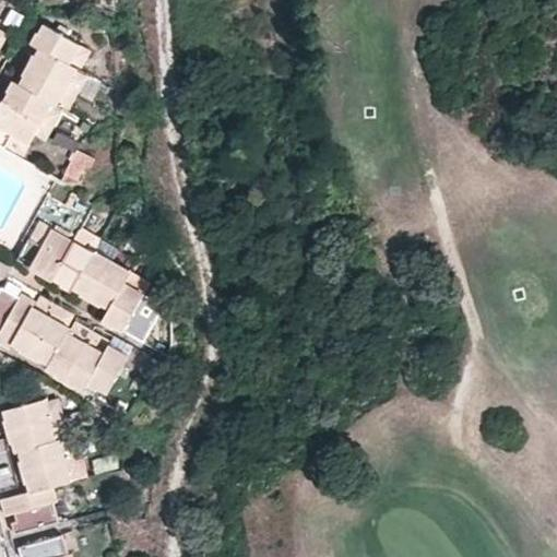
[(82,47),(43,25),(37,34),(35,33),(30,43),(38,49),(33,57),(31,56),(21,75),(22,78),(19,84),(11,80),(6,91),(8,92),(2,101),(0,99),(0,145),(3,147),(11,135),(28,146),(35,137),(42,123),(50,108),(54,109),(56,105),(66,89),(74,72),(74,71),(70,68),(71,66),(82,47)]
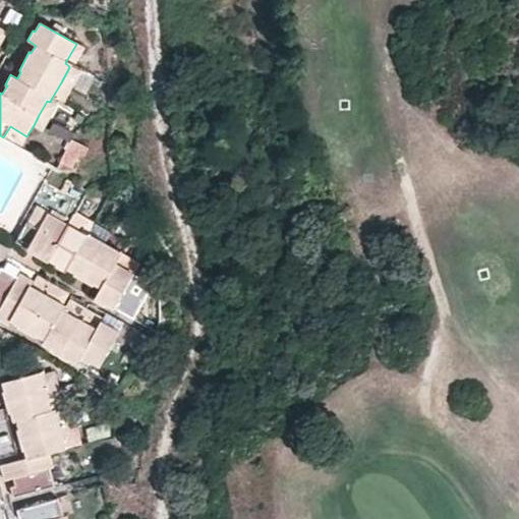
[(83,48),(76,44),(66,61),(73,66),(83,48)]
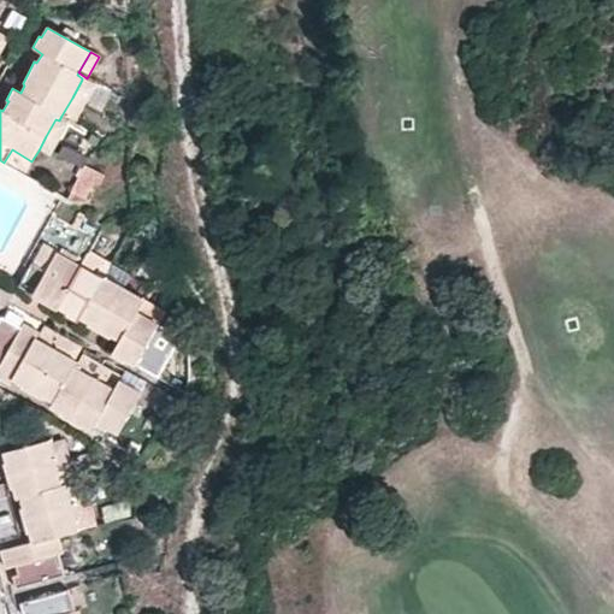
[(94,87),(82,80),(72,98),(83,105),(94,87)]
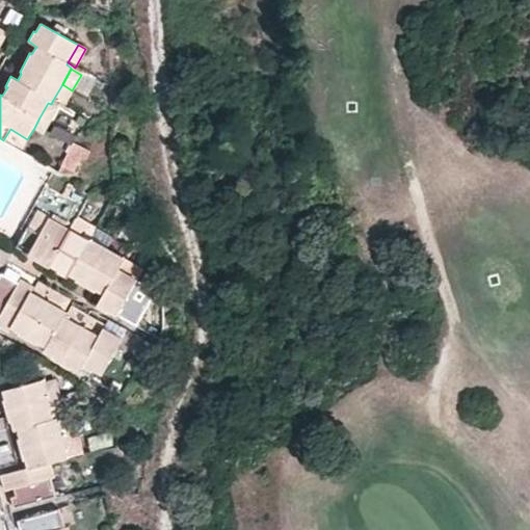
[(72,90),(62,84),(53,100),(63,105),(72,90)]
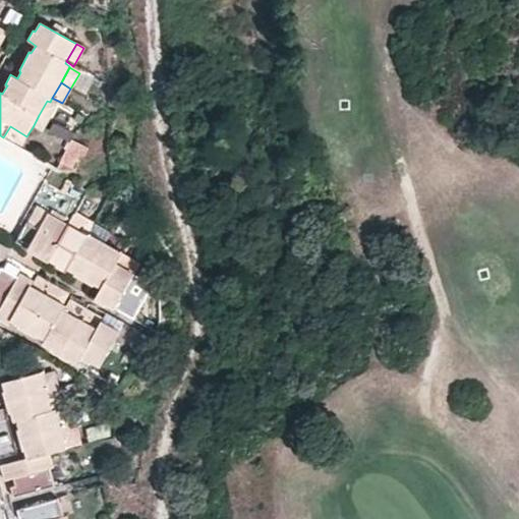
[(55,106),(50,102),(47,101),(39,115),(47,120),(55,106)]
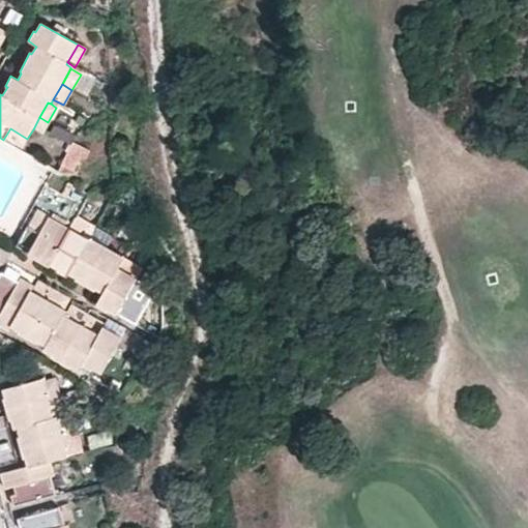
[(48,122),(39,117),(33,129),(41,135),(48,122)]
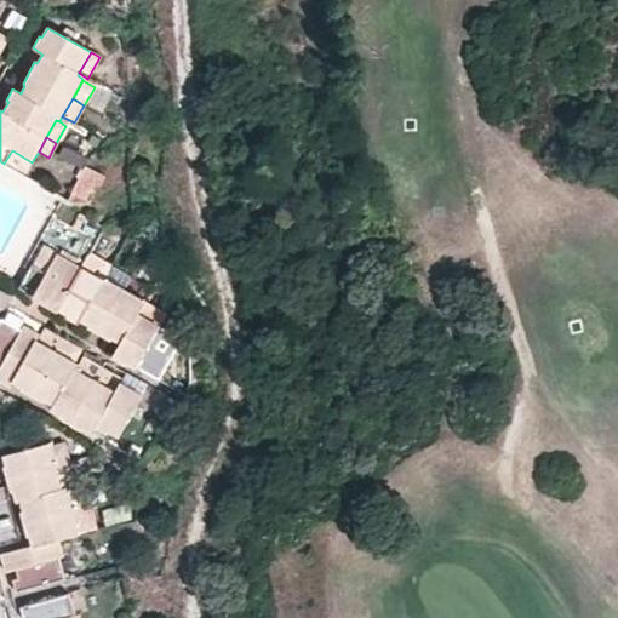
[(24,176),(32,162),(12,150),(4,164),(24,176)]
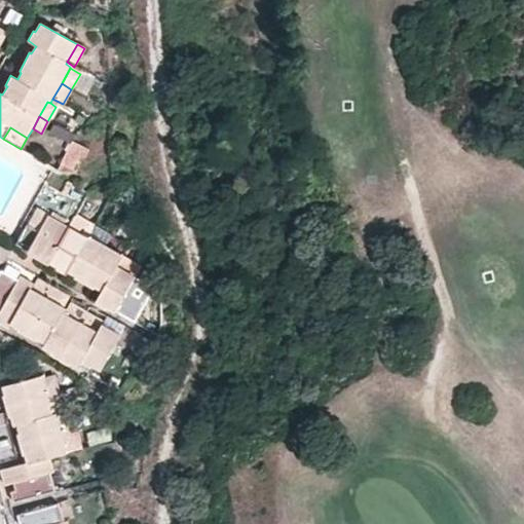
[(70,143),(59,164),(70,171),(82,149),(70,143)]
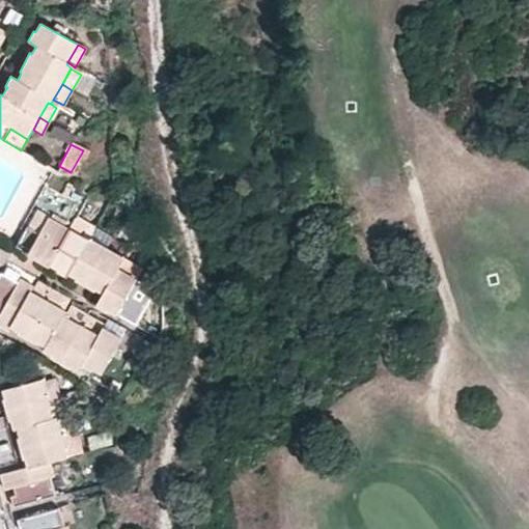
[(45,216),(35,212),(26,228),(36,235),(46,219),(47,217),(45,216)]
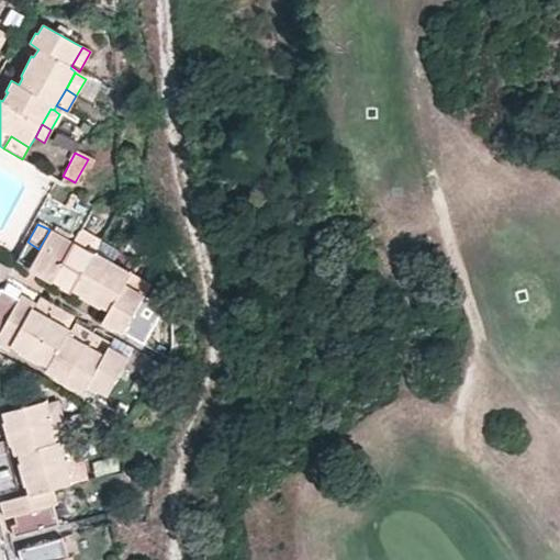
[(51,231),(49,230),(48,232),(38,249),(28,242),(26,241),(14,262),(28,269),(28,271),(49,283),(71,245),(49,233),(51,231)]
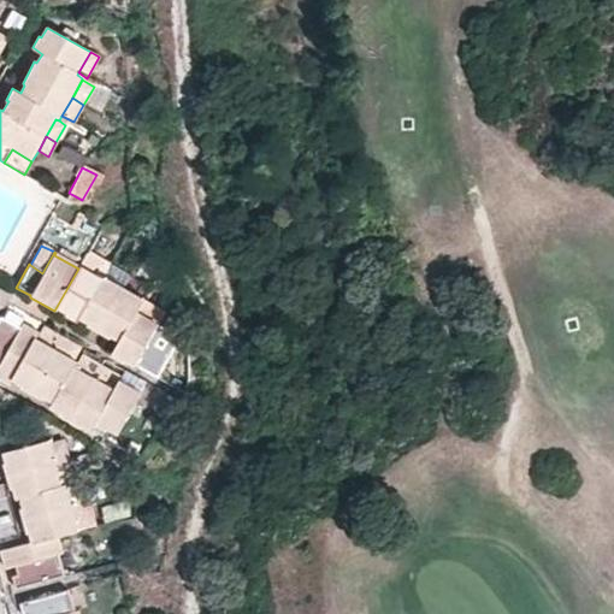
[(87,254),(80,265),(100,277),(106,266),(87,254)]
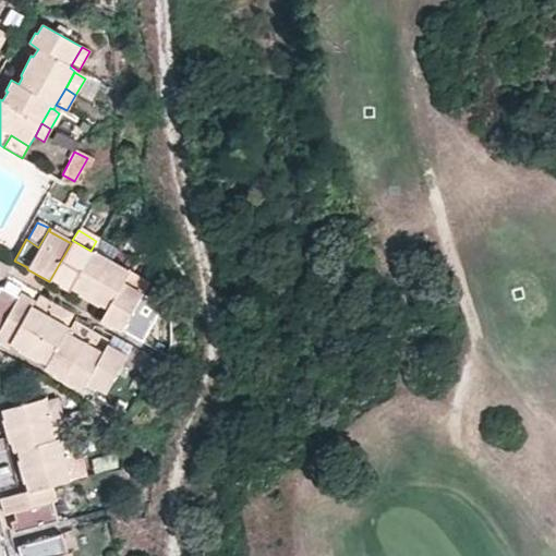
[(72,240),(71,243),(49,281),(69,291),(70,289),(91,251),(72,240)]
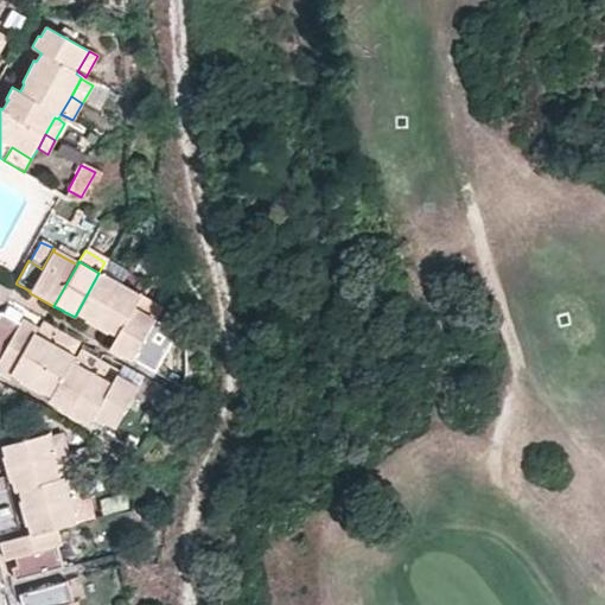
[(108,263),(101,274),(119,285),(126,273),(108,263)]
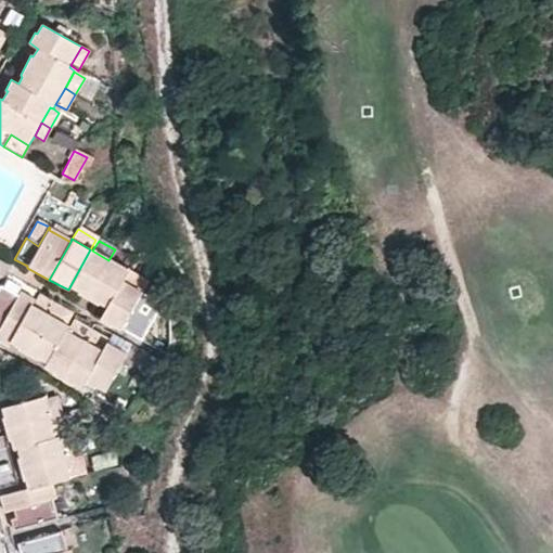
[(92,251),(90,249),(69,287),(80,294),(79,296),(88,299),(108,260),(92,251)]
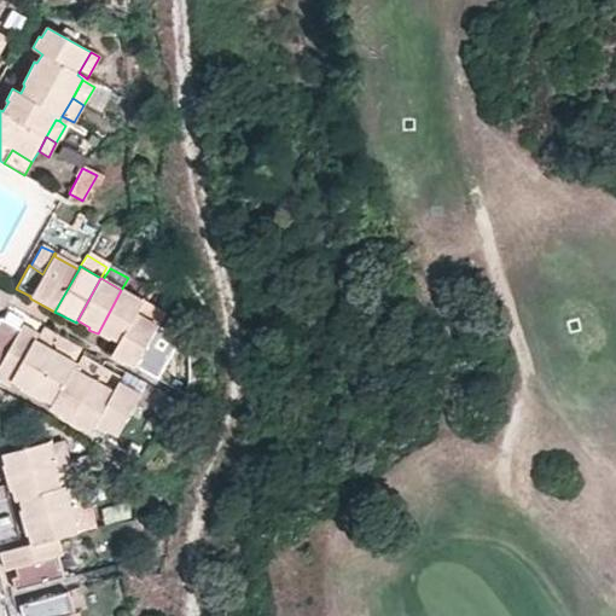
[(143,302),(121,290),(98,333),(108,341),(109,340),(118,343),(127,330),(137,313),(143,302)]
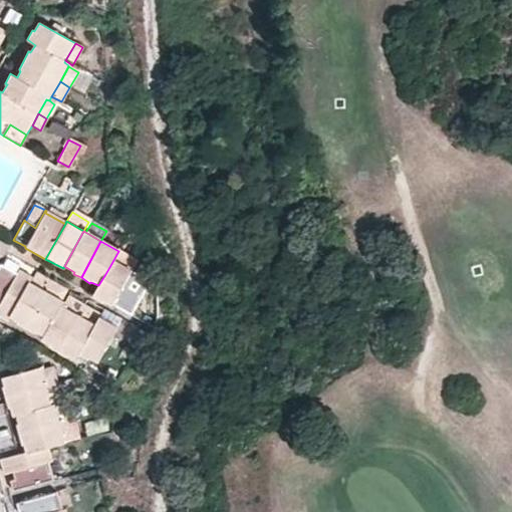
[(131,270),(113,260),(105,274),(123,284),(131,270)]
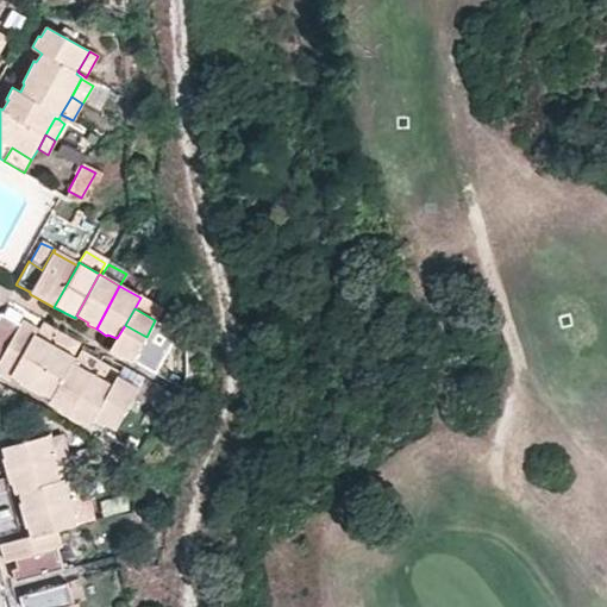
[(73,357),(55,348),(37,337),(35,336),(38,330),(20,321),(19,325),(0,314),(0,376),(8,381),(11,376),(20,382),(20,385),(39,395),(41,393),(49,398),(47,404),(57,408),(56,412),(77,424),(80,421),(91,427),(95,419),(105,425),(105,423),(116,429),(137,389),(117,377),(113,381),(95,370),(76,360),(73,357)]
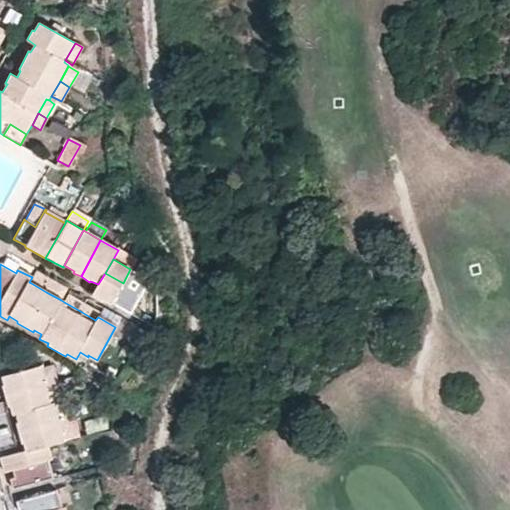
[(37,273),(31,283),(46,292),(52,281),(37,273)]
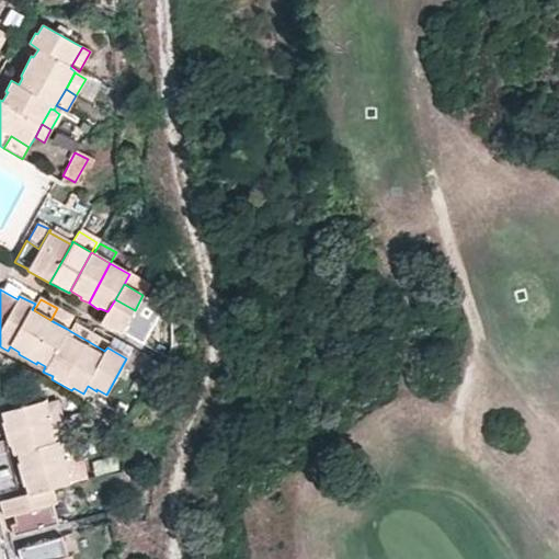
[(135,310),(115,299),(107,311),(100,323),(113,331),(114,328),(121,333),(135,310)]
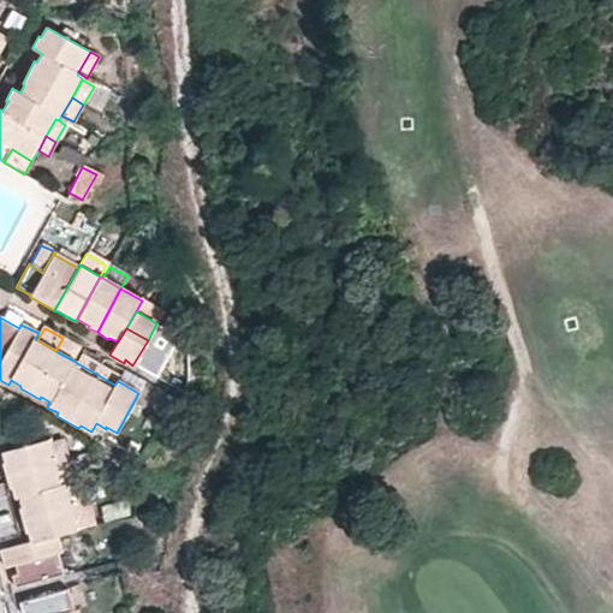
[(63,338),(55,351),(73,361),(81,349),(63,338)]
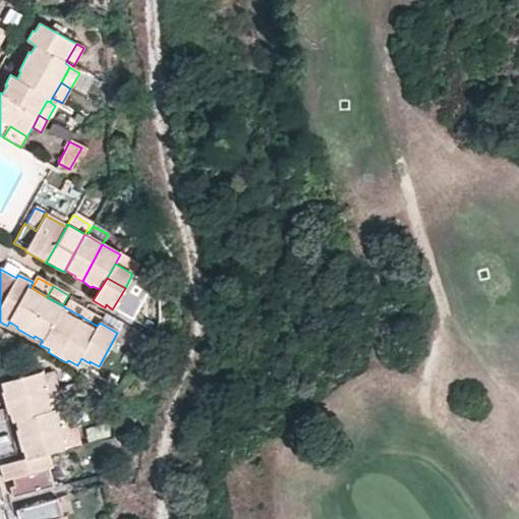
[(69,300),(65,307),(81,316),(85,309),(69,300)]
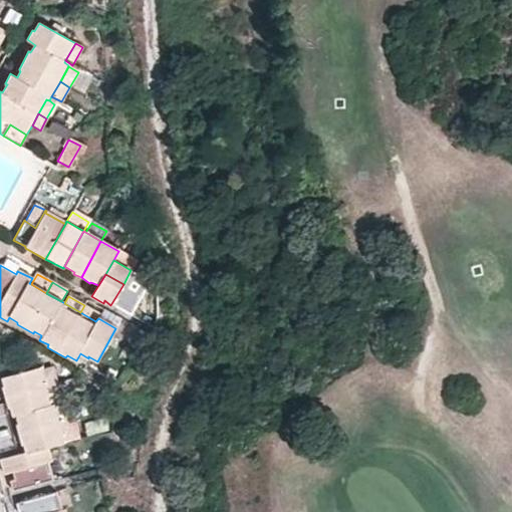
[(84,305),(80,312),(95,321),(98,318),(99,314),(84,305)]
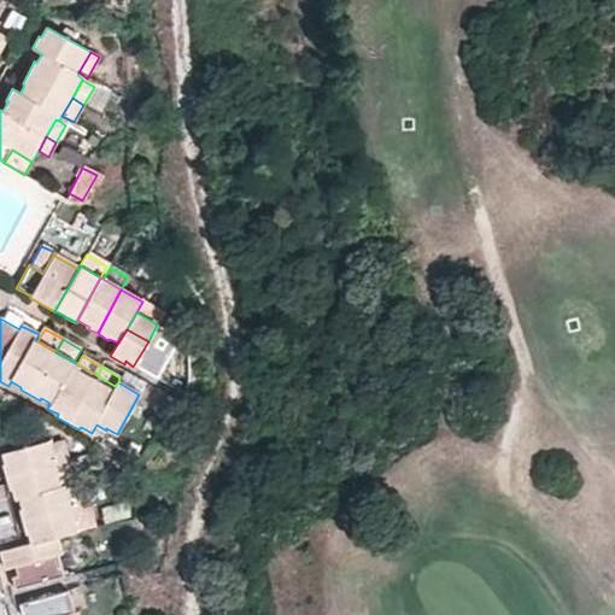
[(119,378),(118,382),(139,394),(145,385),(123,373),(119,378)]
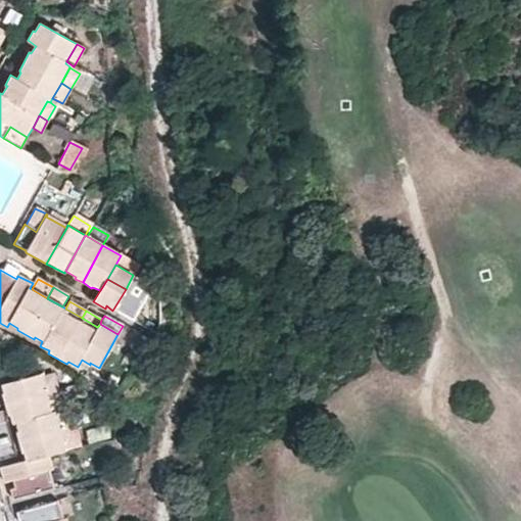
[(39,374),(0,385),(3,393),(0,393),(6,414),(8,414),(12,424),(15,423),(18,430),(15,431),(21,452),(24,452),(26,462),(0,468),(0,478),(1,483),(11,481),(14,489),(10,489),(12,500),(53,489),(51,485),(47,471),(52,470),(49,456),(64,453),(63,447),(58,431),(53,414),(52,411),(49,411),(45,394),(40,378),(39,374)]
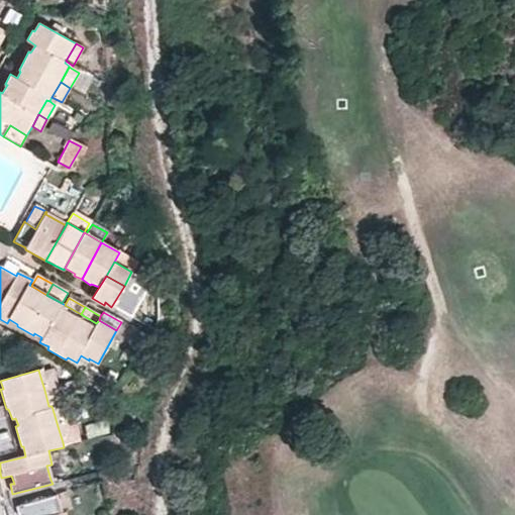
[(52,371),(39,374),(44,390),(56,387),(52,371)]
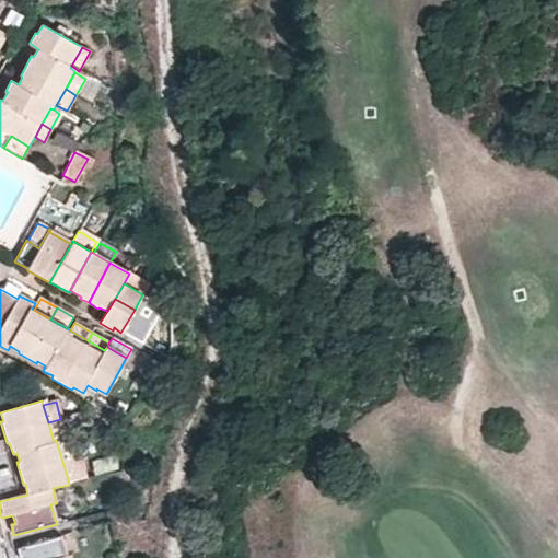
[(60,419),(48,422),(53,440),(56,440),(66,436),(60,419)]
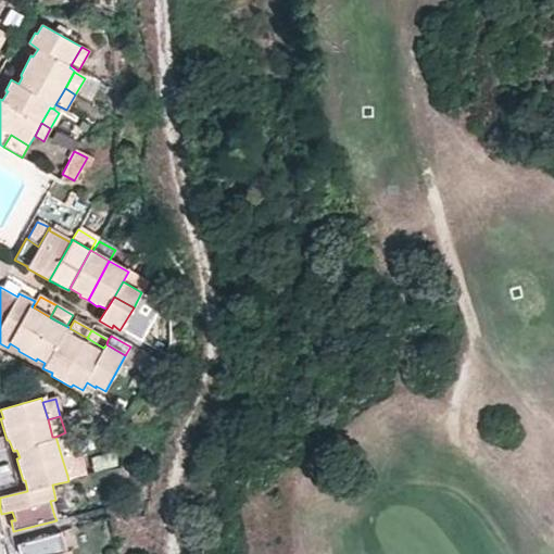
[(70,437),(57,440),(62,458),(75,454),(70,437)]
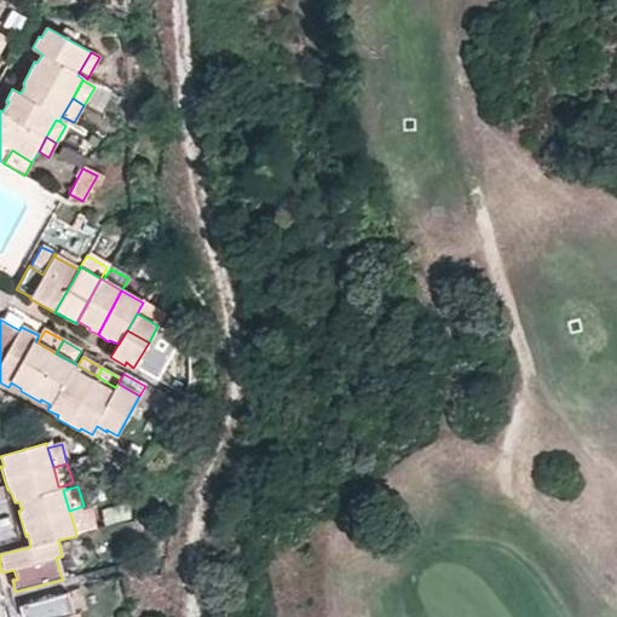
[(84,506),(69,511),(75,530),(88,526),(84,506)]
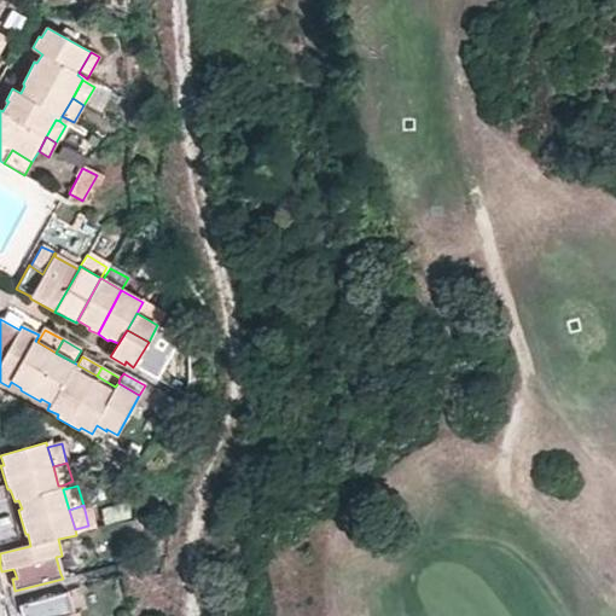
[(69,555),(62,556),(56,557),(60,574),(74,570),(69,555)]
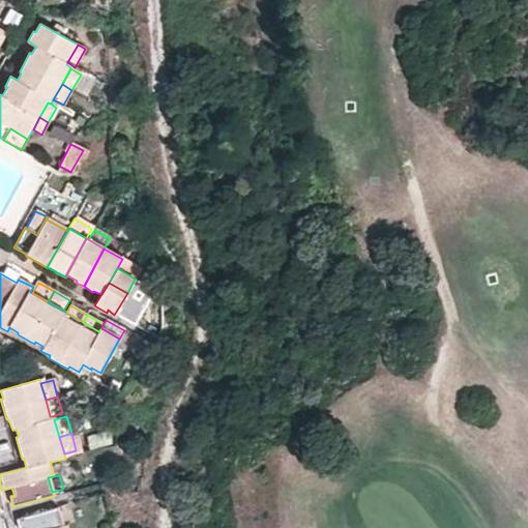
[(57,509),(17,522),(18,527),(66,527),(66,525),(62,527),(58,512),(57,509)]
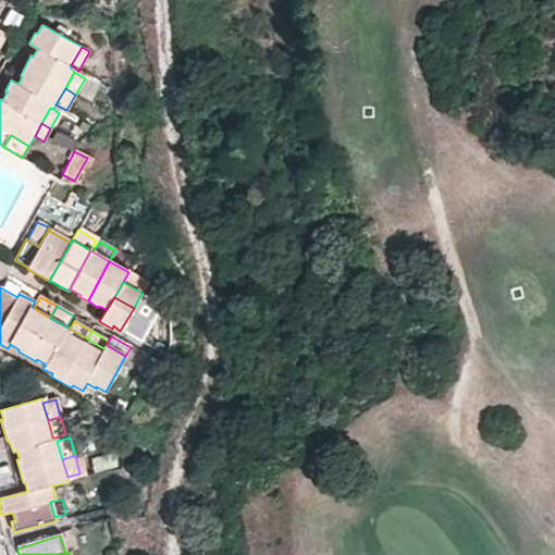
[(72,537),(61,539),(65,554),(70,552),(76,550),(72,537)]
